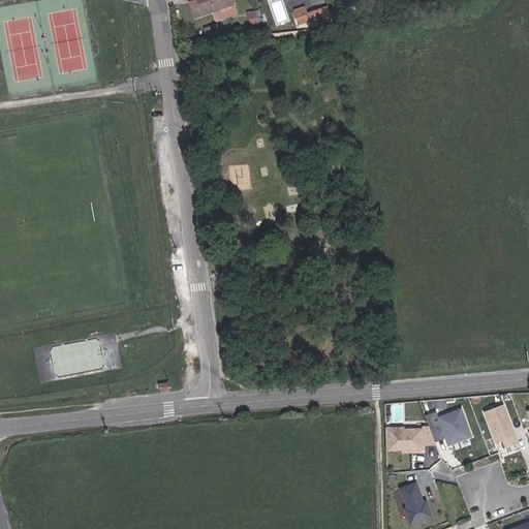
[(196,18),(205,14),(199,0),(193,0),(191,1),(196,18)]
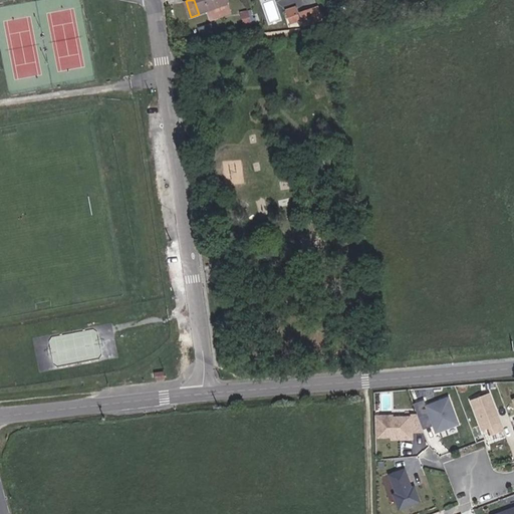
[(194,0),(199,14),(210,11),(213,20),(232,14),(227,0),(194,0)]
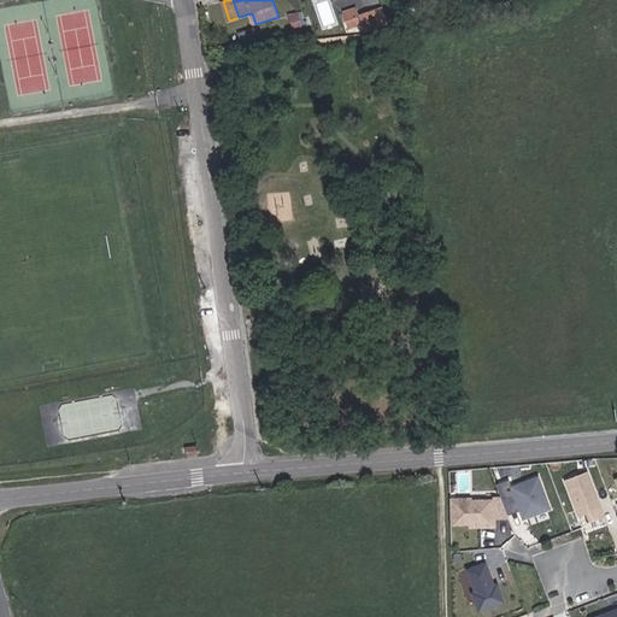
[(359,17),(358,10),(346,12),(342,13),(344,22),(359,17)]
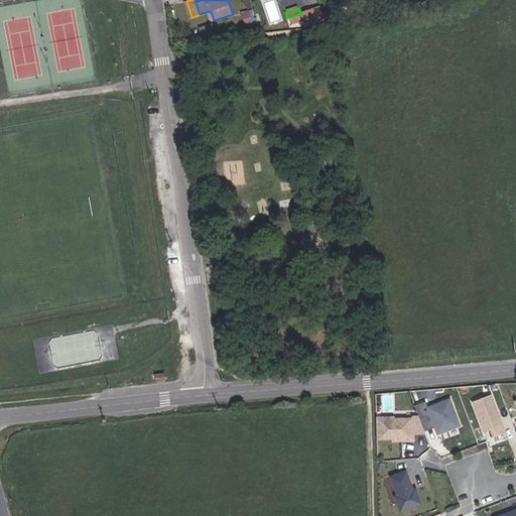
[(507,432),(493,393),(472,400),(484,433),(493,430),(495,436),(507,432)]
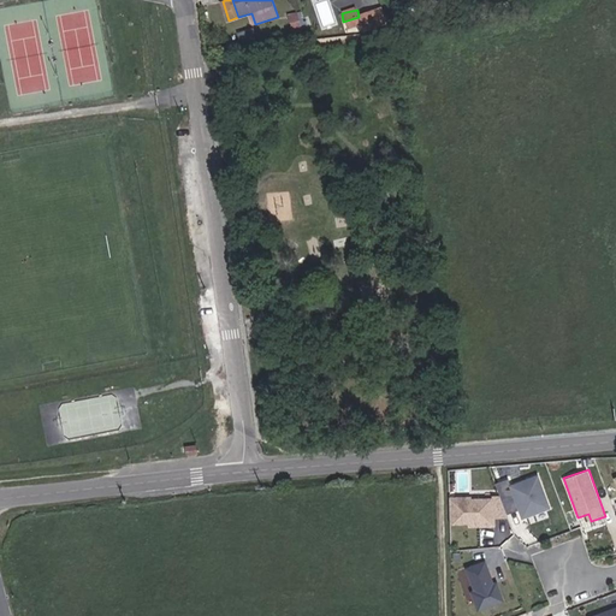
[(551,508),(538,474),(509,485),(522,519),(551,508)]
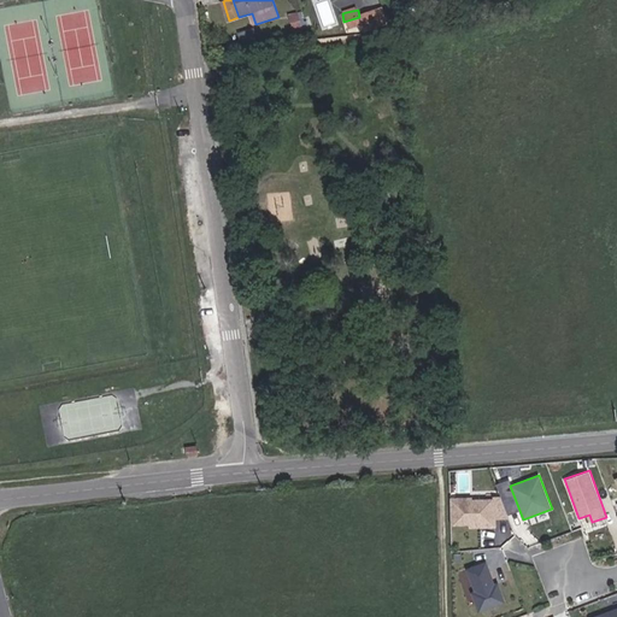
[(450,498),(451,527),(470,526),(470,529),(497,528),(494,498),(474,499),(474,497),(450,498)]
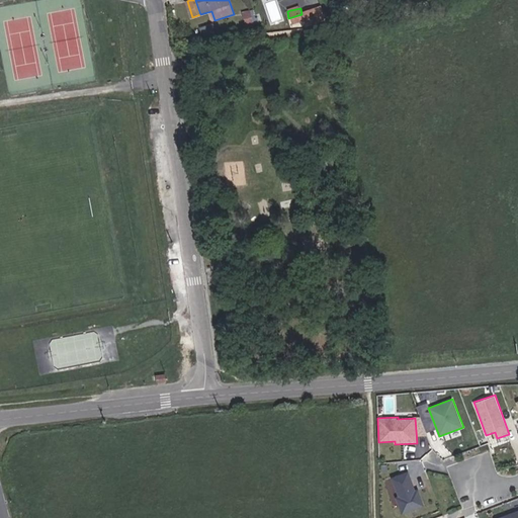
[(410,470),(391,478),(398,496),(395,498),(402,515),(426,506),(419,487),(416,488),(410,470)]
